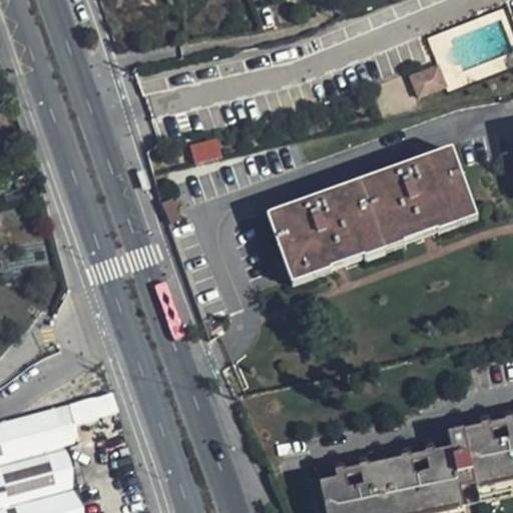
[(441,86),(433,65),(405,75),(414,96),(441,86)]
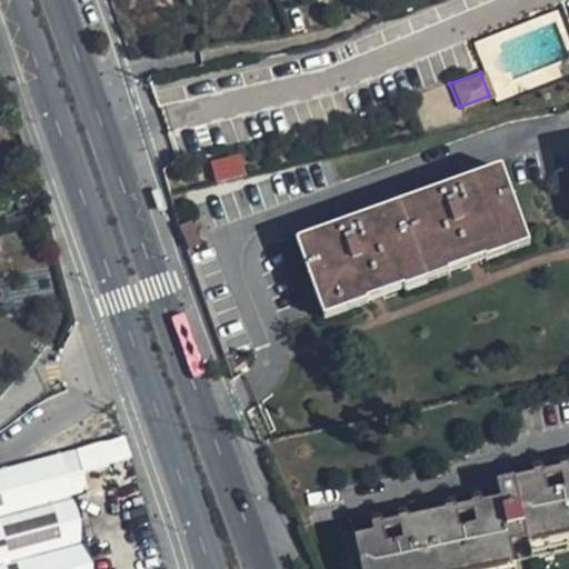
[(215,181),(246,176),(242,153),(210,159),(215,181)]
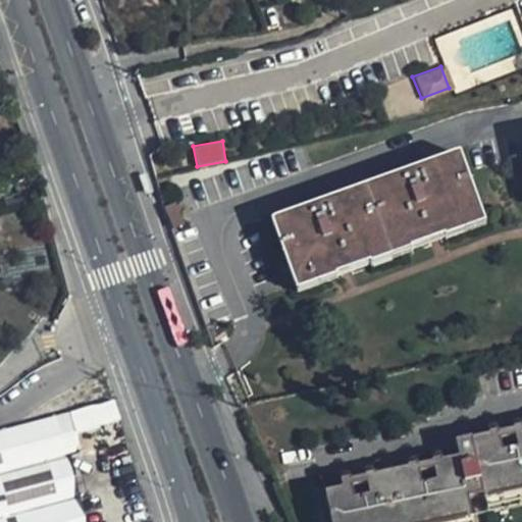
[(480,206),(457,146),(272,220),(296,279),(480,206)]
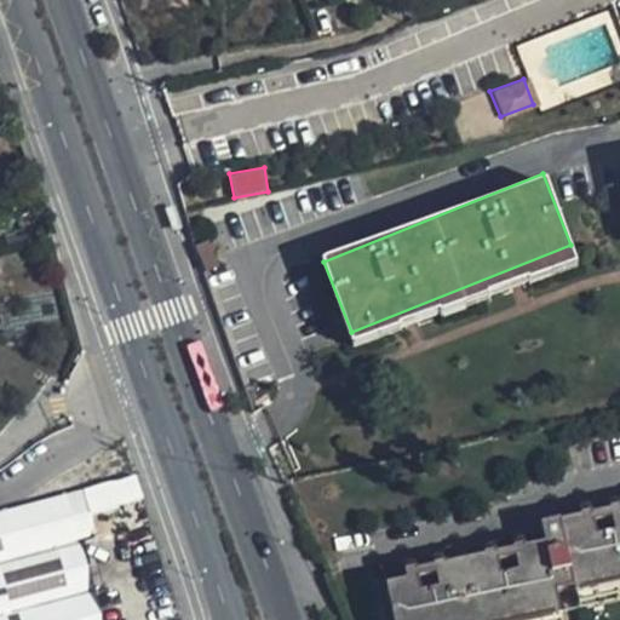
[(0,619),(104,619),(82,540),(98,537),(85,491),(0,512),(0,619)]
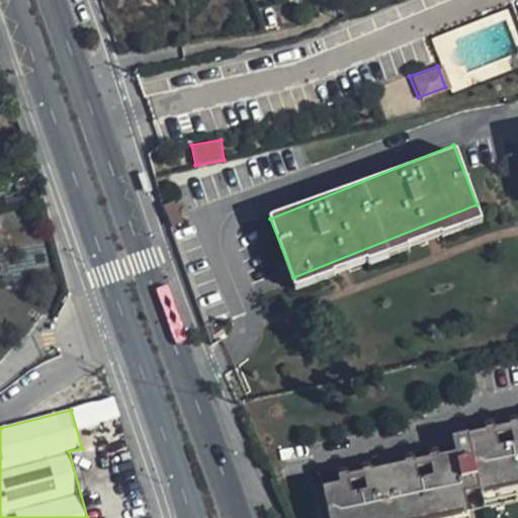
[(484,503),(517,496),(517,411),(467,422),(469,432),(472,447),(456,451),(455,440),(321,467),(331,517),(469,517),(467,506),(465,493),(482,490),(484,503)]
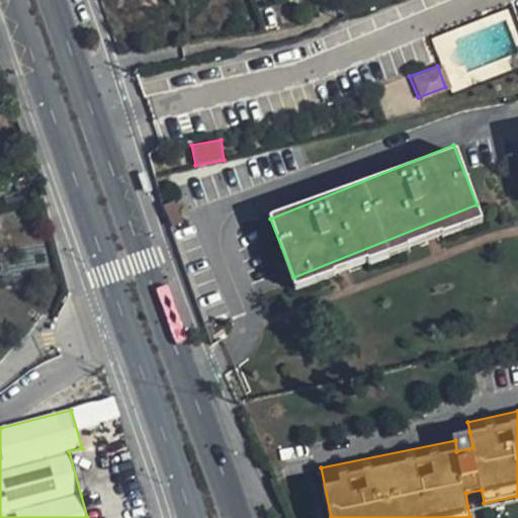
[(469,432),(453,436),(455,440),(456,451),(472,447),(469,432)]
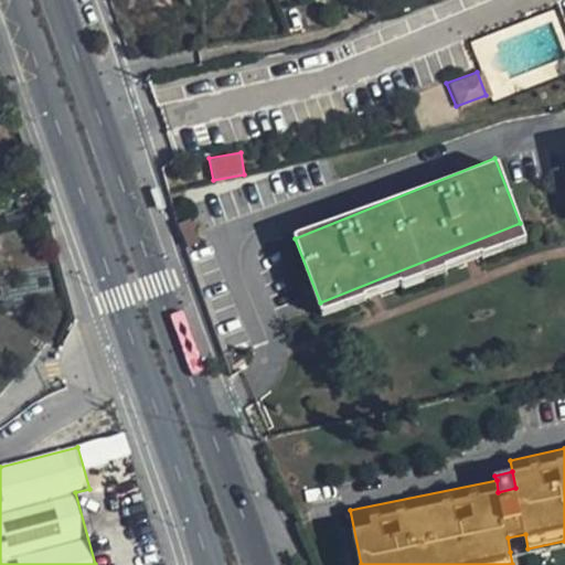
[(510,552),(528,548),(525,534),(508,537),(510,552)]
